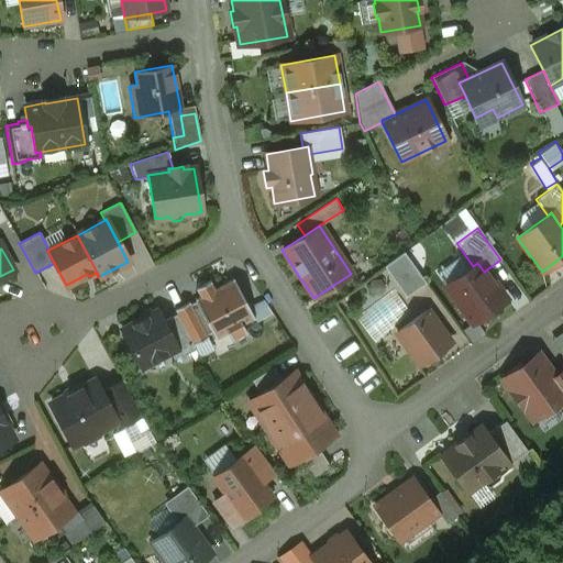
[(404,252),(383,266),(405,298),(426,284),(404,252)]
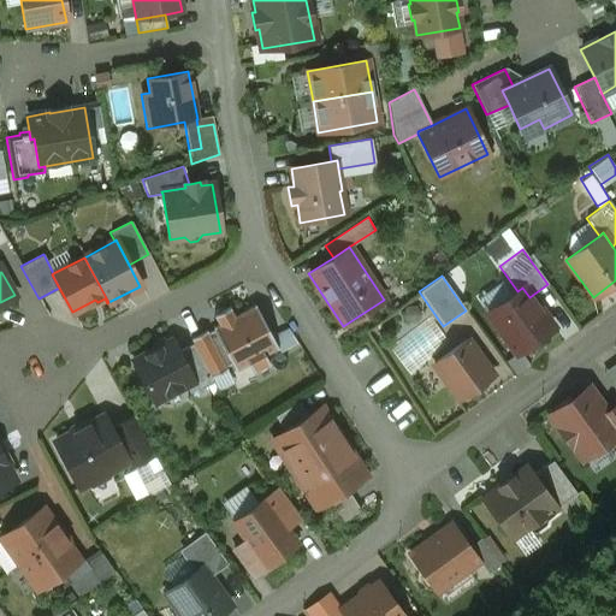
[(517,291),(487,313),(516,353),(520,350),(526,351),(534,344),(535,339),(552,327),(529,297),(522,288),(517,291)]
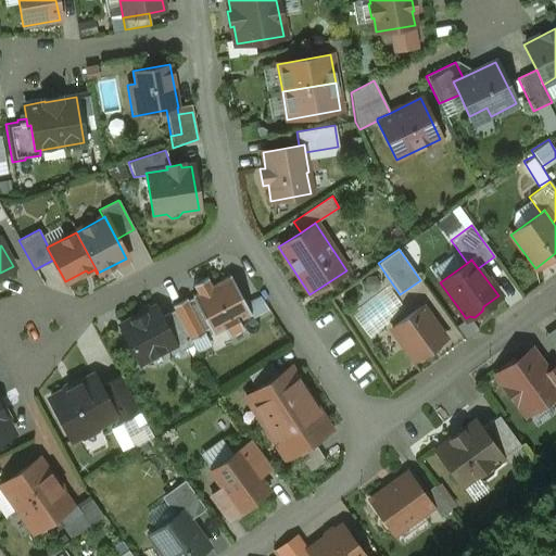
[(228,277),(211,287),(207,279),(206,278),(192,286),(193,287),(197,293),(193,295),(191,297),(192,299),(187,301),(203,331),(209,328),(212,336),(214,335),(214,333),(224,328),(228,337),(230,337),(230,336),(241,330),(243,329),(239,320),(249,315),(249,316),(251,315),(229,276),(228,276),(228,277)]
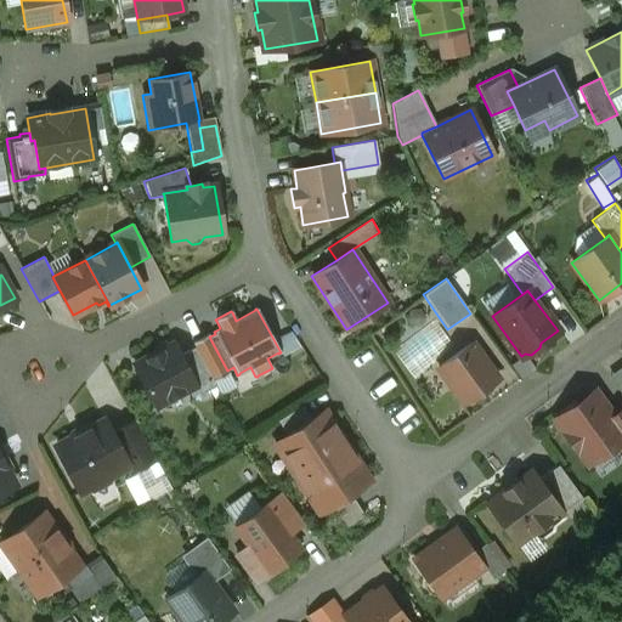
[(209,337),(209,335),(208,334),(192,343),(194,348),(213,382),(228,373),(227,372),(227,371),(209,337)]
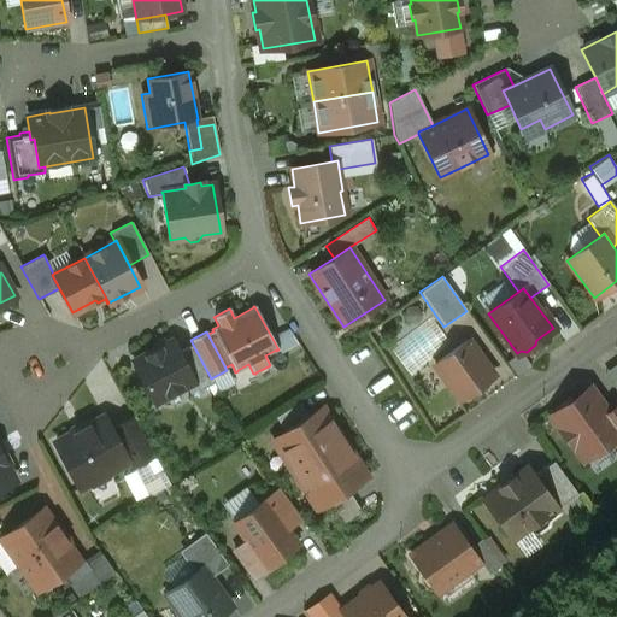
[(178,352),(172,340),(165,344),(162,344),(156,346),(154,350),(131,362),(154,403),(193,382),(194,382),(178,352)]
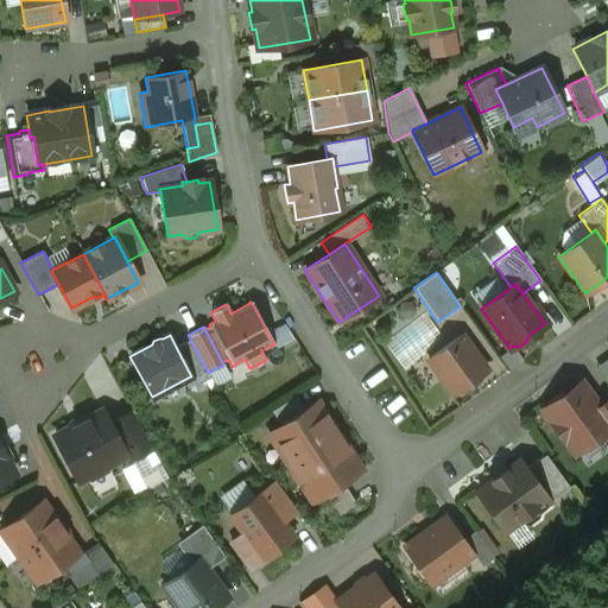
[(460,335),(428,359),(453,394),(486,371),(460,335)]
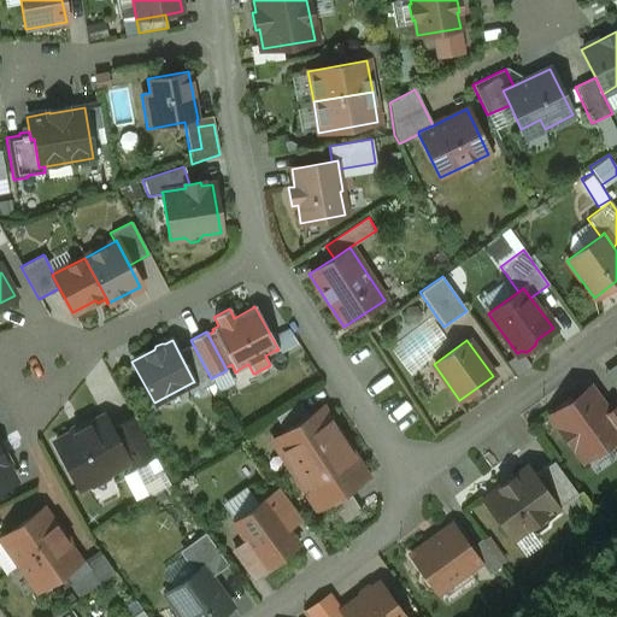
[(211,378),(193,345),(178,352),(194,382),(193,382),(198,392),(213,383),(211,378)]
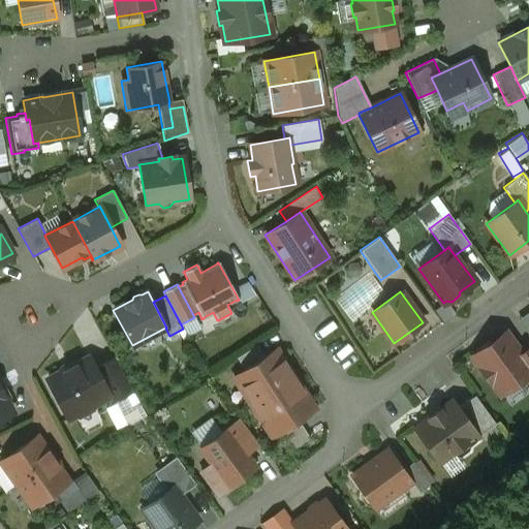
[(528,314),(519,322),(528,337),(528,314)]
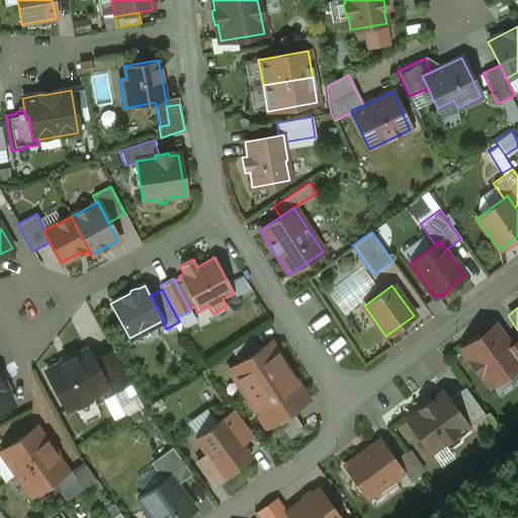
[(502,341),(492,328),(480,336),(478,334),(463,344),(465,347),(462,349),(489,385),(514,367),(517,364),(517,357),(510,347),(505,339),(502,341)]
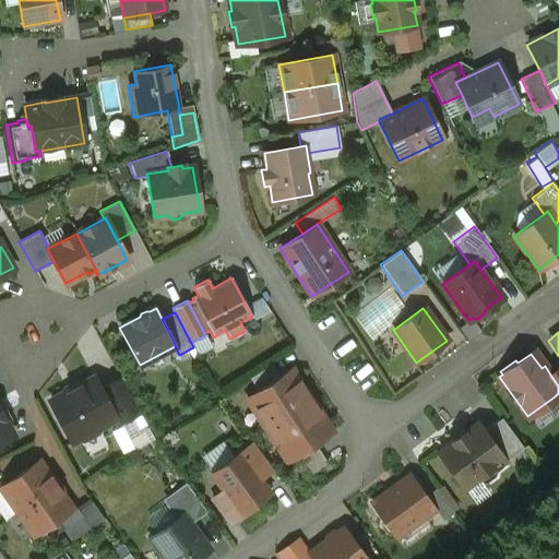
[(271,365),(249,378),(257,391),(278,377),(271,365)]
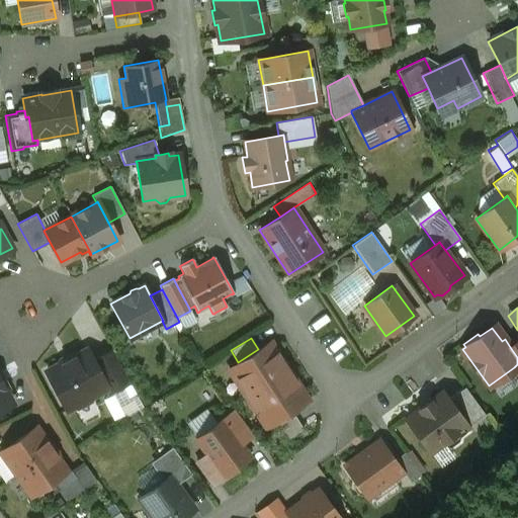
[(238,362),(228,369),(242,392),(284,364),(269,342),(258,349),(238,362)]
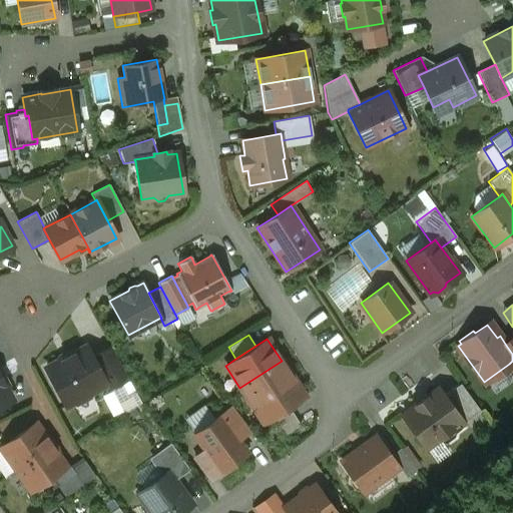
[(85,347),(45,368),(65,406),(71,403),(76,404),(88,398),(90,392),(104,385),(105,384),(91,358),(85,347)]
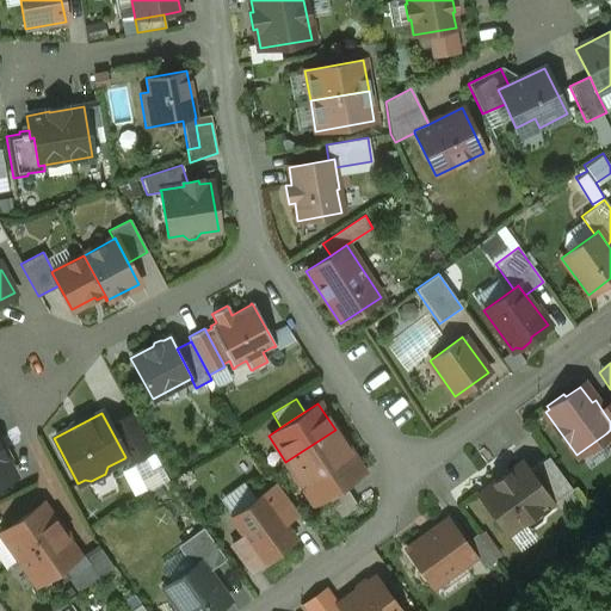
[(131,413),(109,426),(125,457),(124,458),(128,463),(152,451),(131,413)]
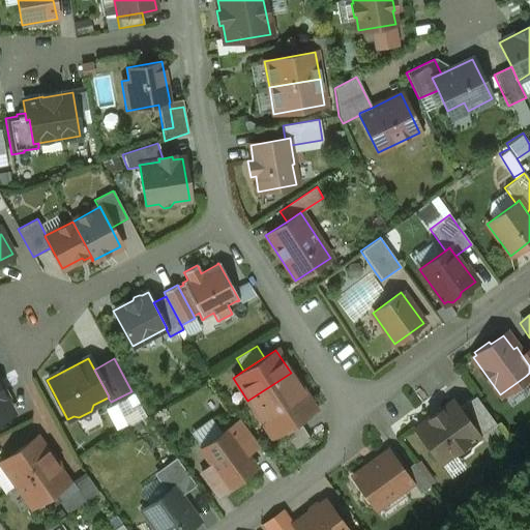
[(291,373),(247,401),(271,437),(294,422),(315,409),(291,373)]
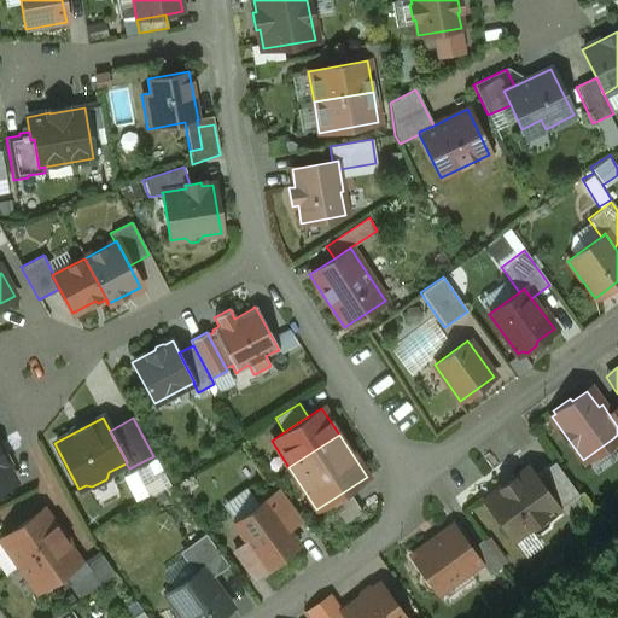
[(0,454),(0,488),(13,481),(0,454)]
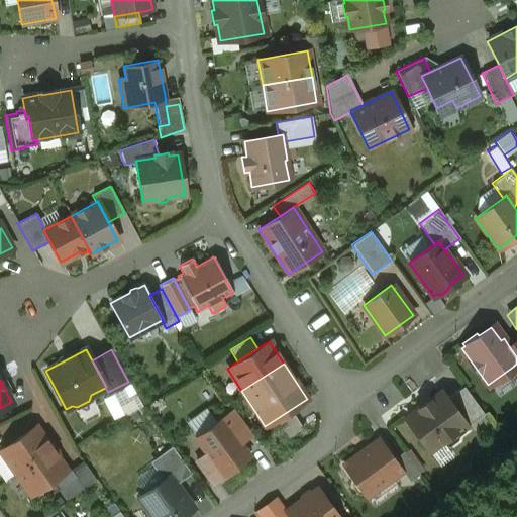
[(484,414),(463,387),(446,399),(466,426),(484,414)]
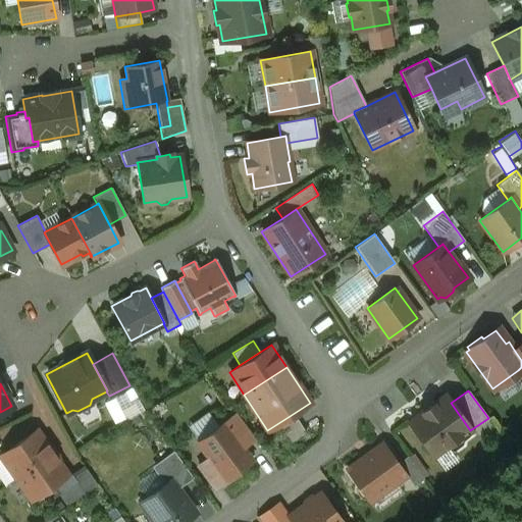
[(446,396),(409,422),(434,457),(448,448),(449,450),(453,450),(461,444),(462,439),(468,435),(467,433),(470,430),(451,403),(446,396)]
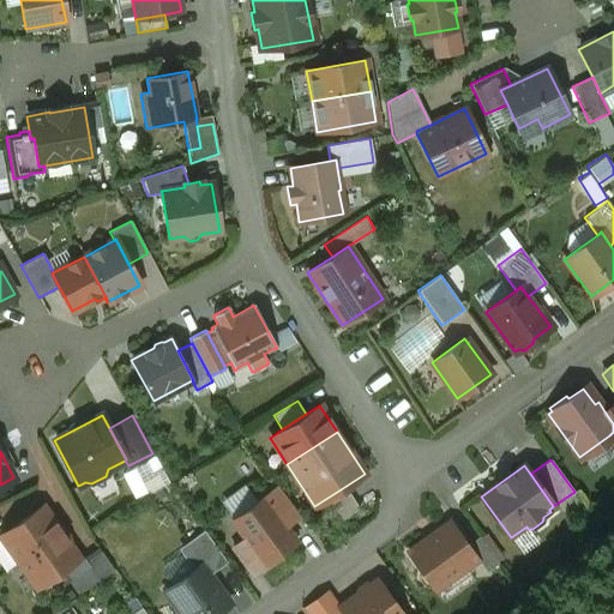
[(300,516),(277,486),(263,497),(284,527),(300,516)]
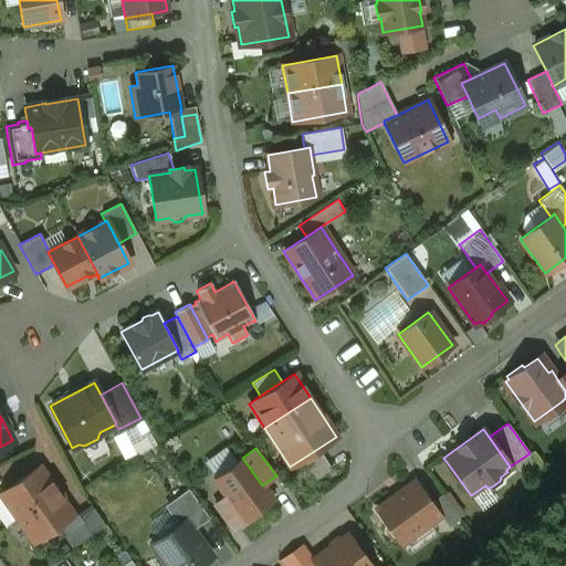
[(314,451),(295,463),(308,483),(331,469),(322,454),(318,457),(314,451)]
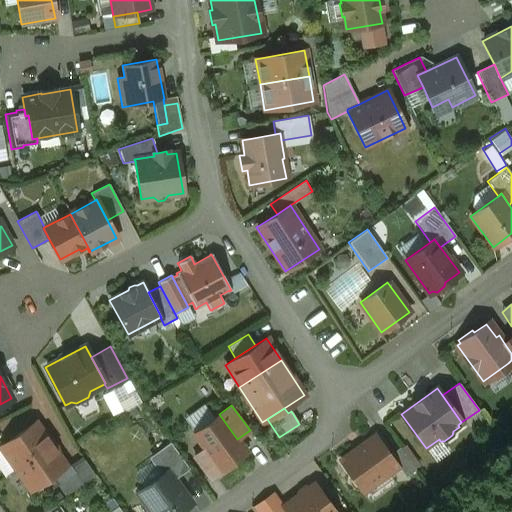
[(219,414),(192,433),(203,448),(193,455),(211,478),(247,452),(237,439),(219,414)]
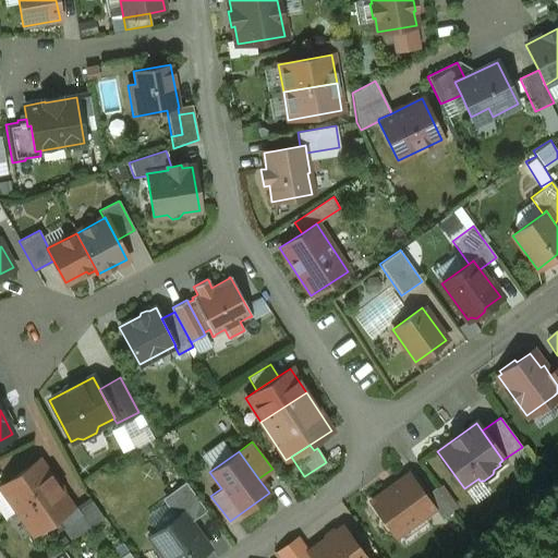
[(38,460),(0,486),(16,510),(58,482),(53,475),(47,472),(38,460)]
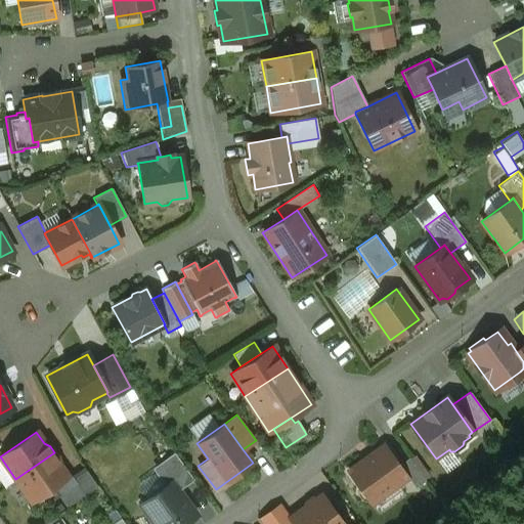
[(384,445),(347,472),(359,488),(358,493),(362,499),(367,500),(369,503),(406,476),(399,466),(384,445)]
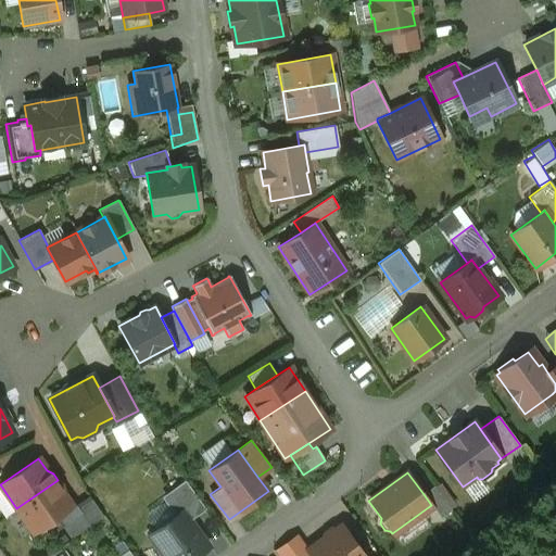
[(58,480),(16,508),(33,531),(71,505),(62,492),(62,485),(58,480)]
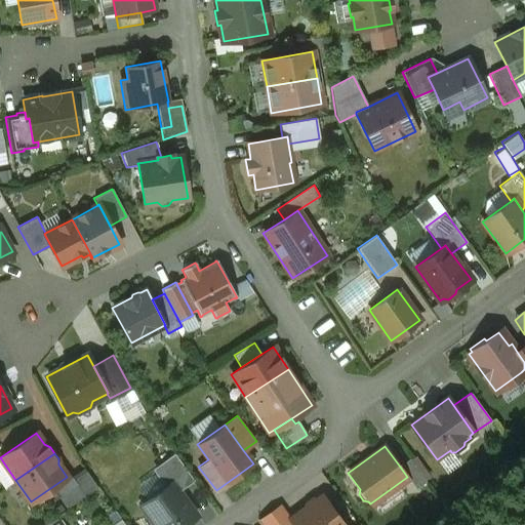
[(193,480),(175,456),(154,472),(165,487),(171,483),(177,491),(193,480)]
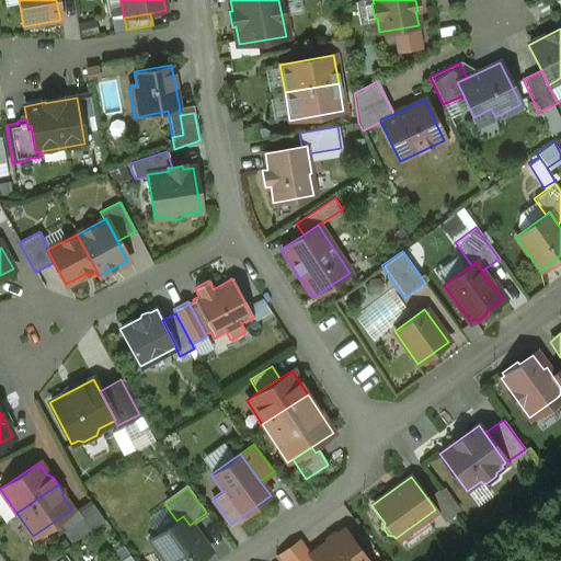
[(450,507),(438,491),(427,499),(435,510),(439,515),(450,507)]
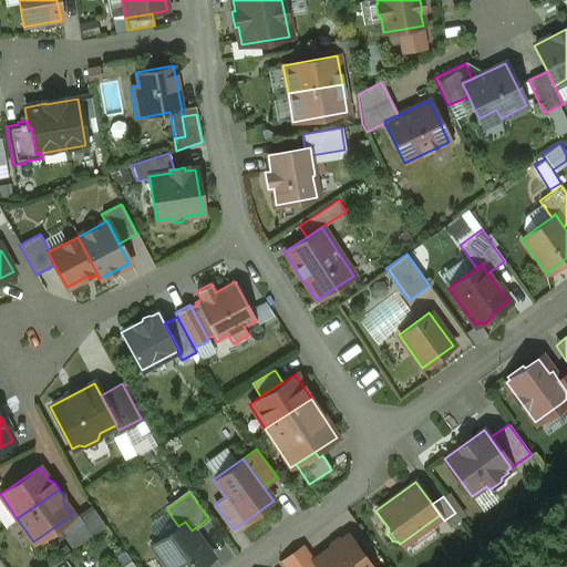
[(104,526),(90,505),(78,514),(82,522),(92,535),(104,526)]
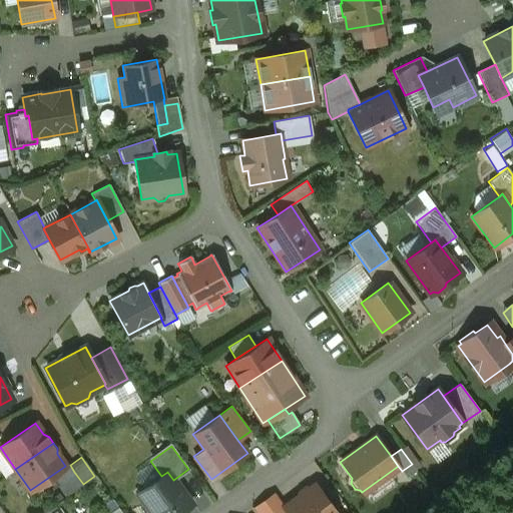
[(412,464),(402,471),(405,476),(415,469),(412,464)]
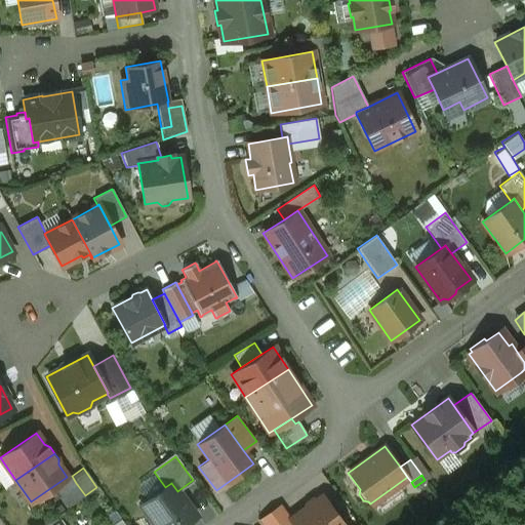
[(76,483),(57,496),(66,509),(85,495),(76,483)]
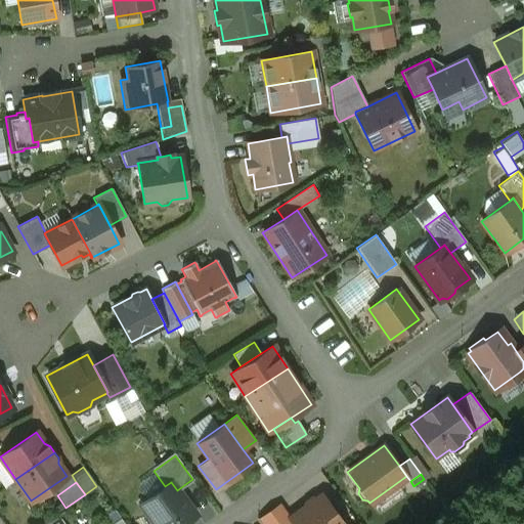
[(165,486),(141,504),(156,523),(182,523),(194,515),(177,490),(171,482),(165,486)]
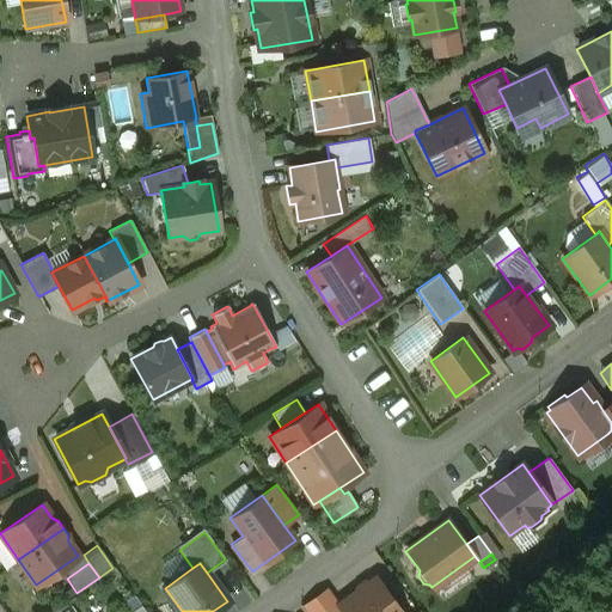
[(363,582),(357,587),(356,592),(338,605),(343,611),(399,611),(374,579),(368,583),(363,582)]
